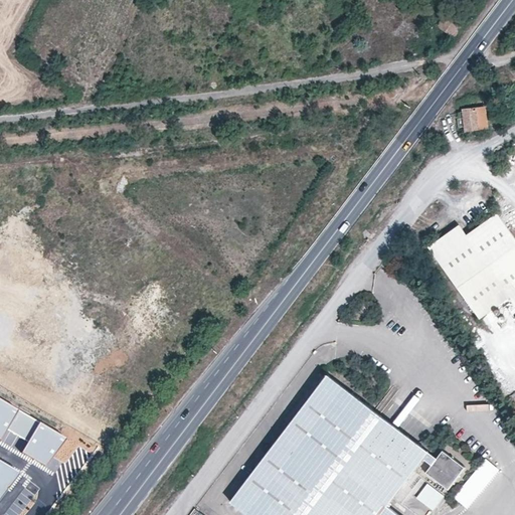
[(455,37),(462,26),(445,15),(438,27),(455,37)]
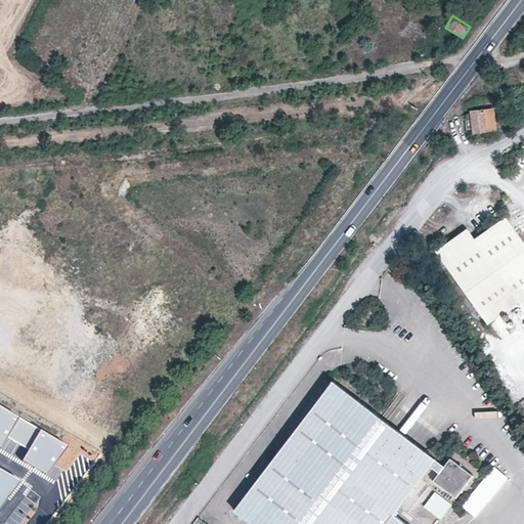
[(494,110),(471,113),(474,133),(496,131),(494,110)]
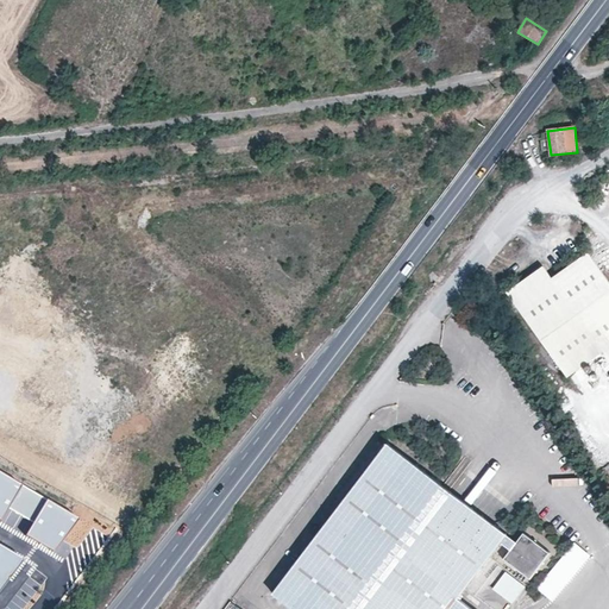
[(608,281),(588,251),(551,277),(541,264),(506,290),(566,375),(602,350),(608,359),(608,281)]
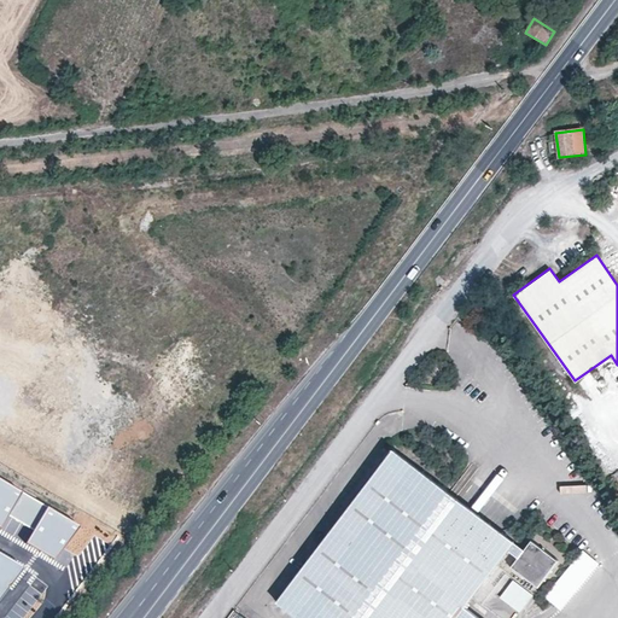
[(278,601),(298,617),(479,617),(466,607),(508,551),(514,542),(394,450),(278,601)]
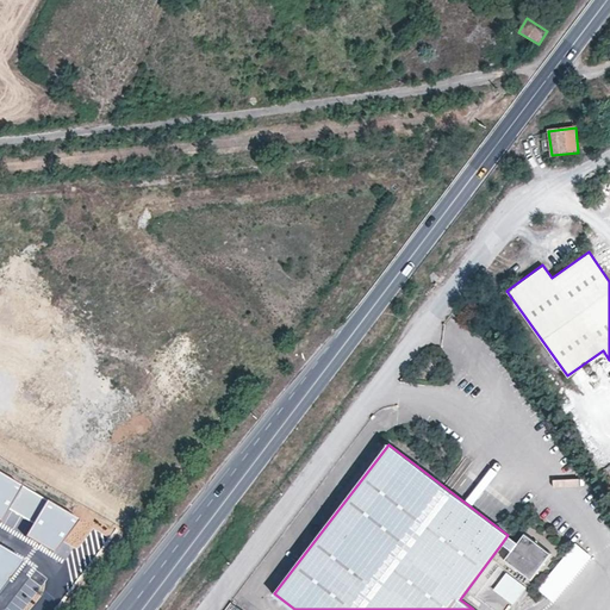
[(0,521),(0,522),(20,487),(0,474),(0,521)]
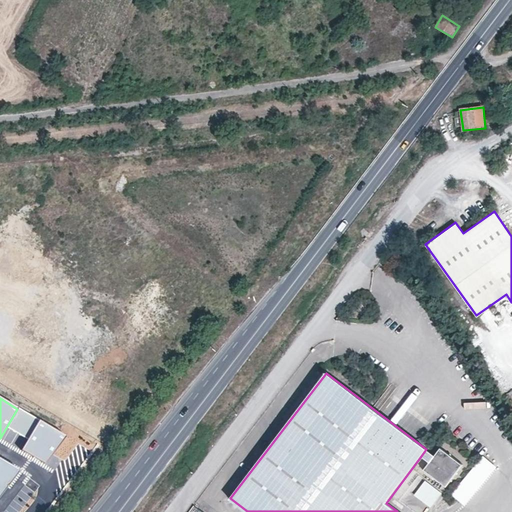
[(47,465),(64,437),(18,410),(8,427),(29,439),(22,450),(47,465)]
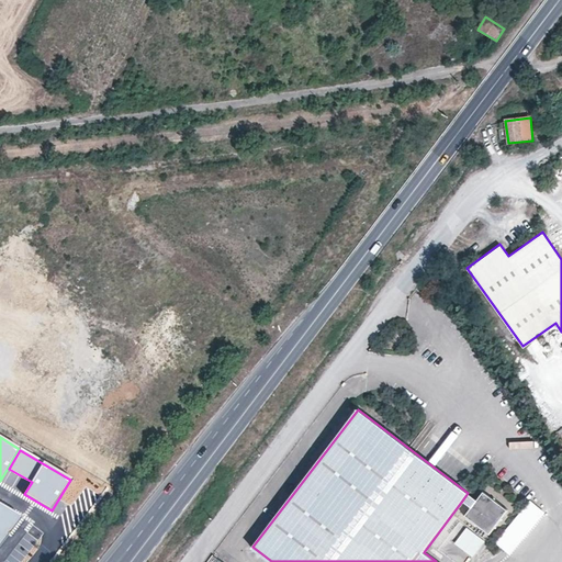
[(484,491),(478,501),(472,507),(465,516),(490,536),(508,510),(484,491)]
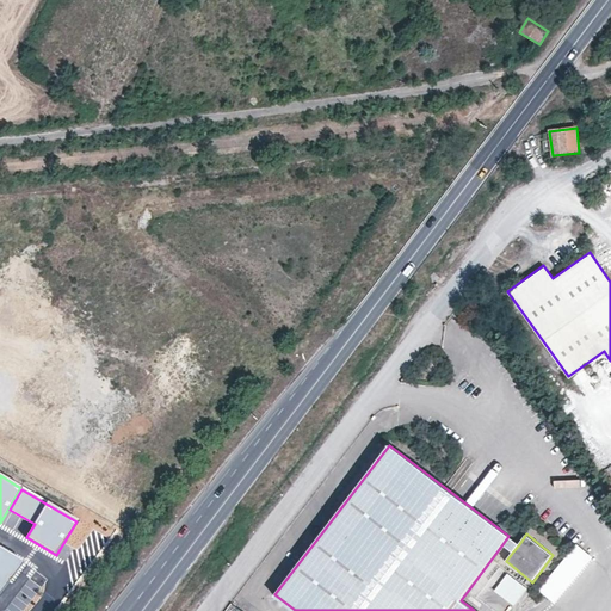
[(519,544),(508,536),(503,544),(513,551),(519,544)]
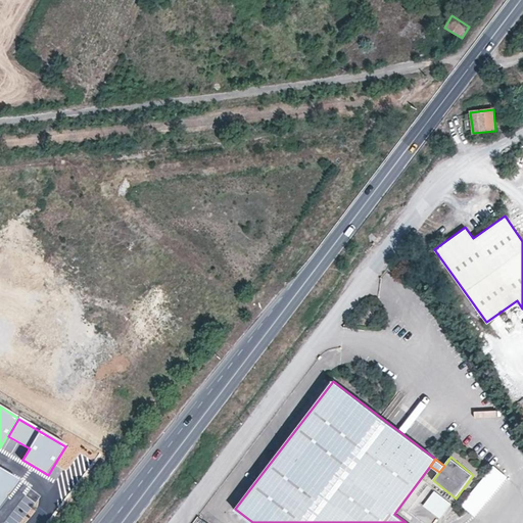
[(476,516),(506,477),(492,467),(463,506),(476,516)]
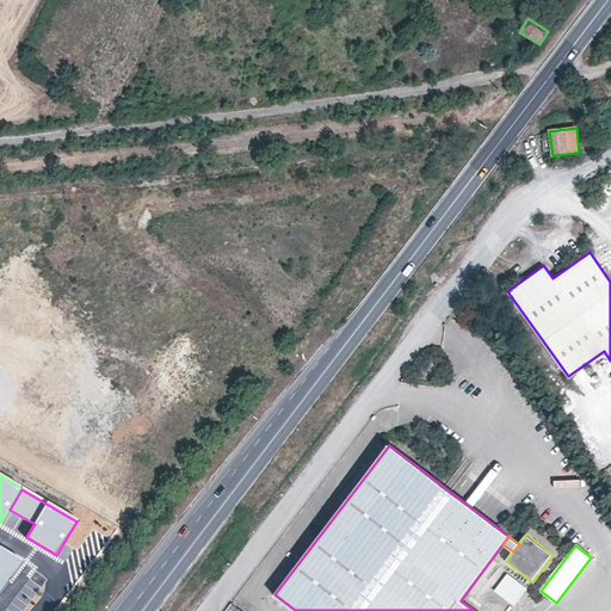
[(0,590),(23,562),(0,547),(0,590)]
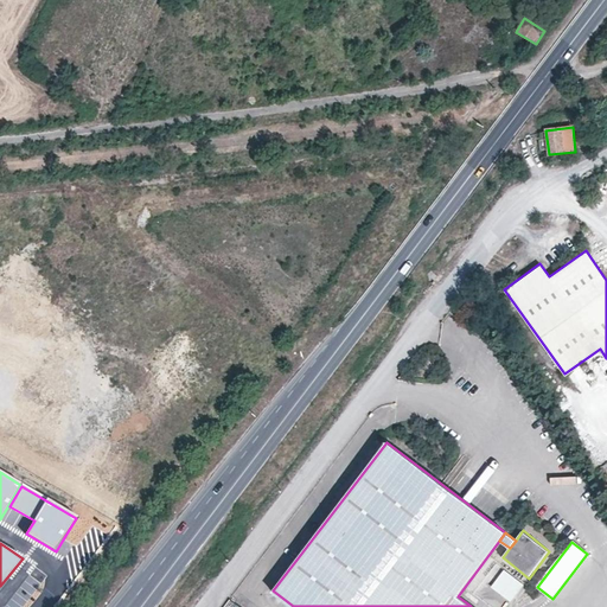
[(503,568),(490,586),(510,601),(524,583),(503,568)]
